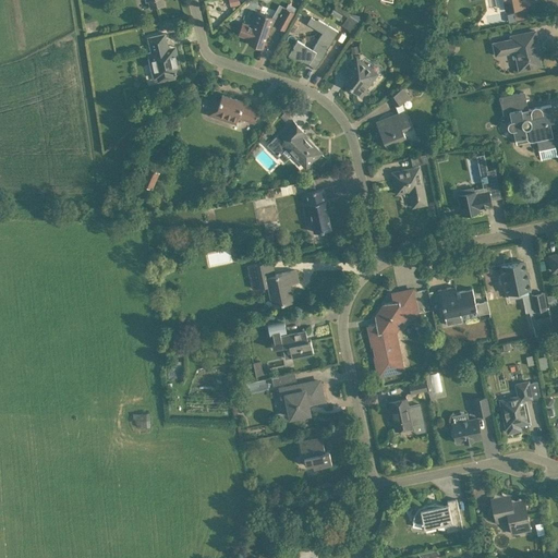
[(504,0),(506,10),(528,5),(528,4),(530,3),(529,0),(504,0)]
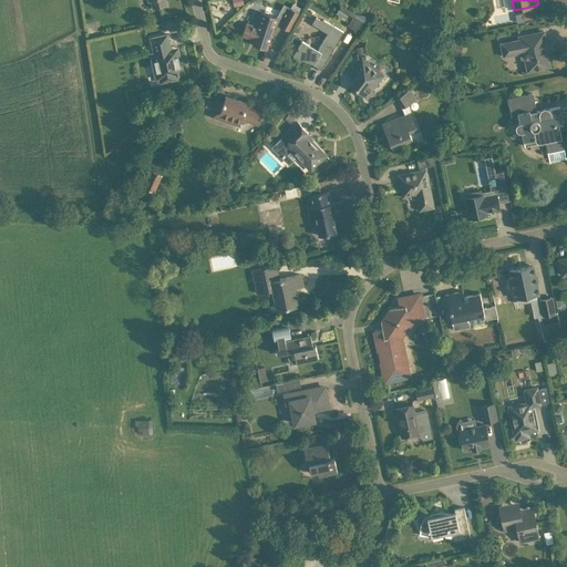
[(299,12),(298,12),(301,8),(292,3),(280,26),(289,30),(299,12)]
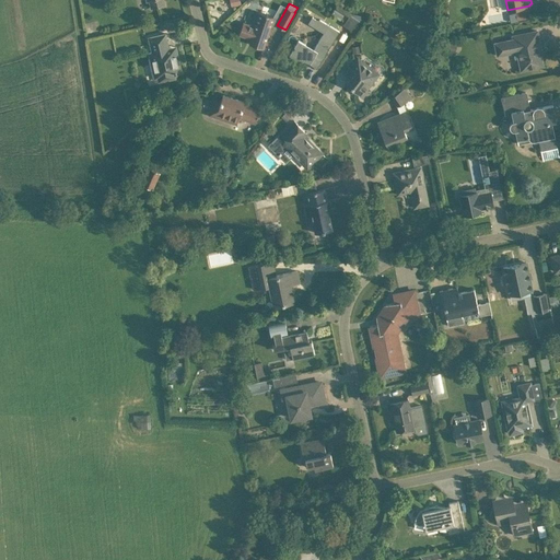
[(516,21),(531,18),(528,8),(514,11),(516,21)]
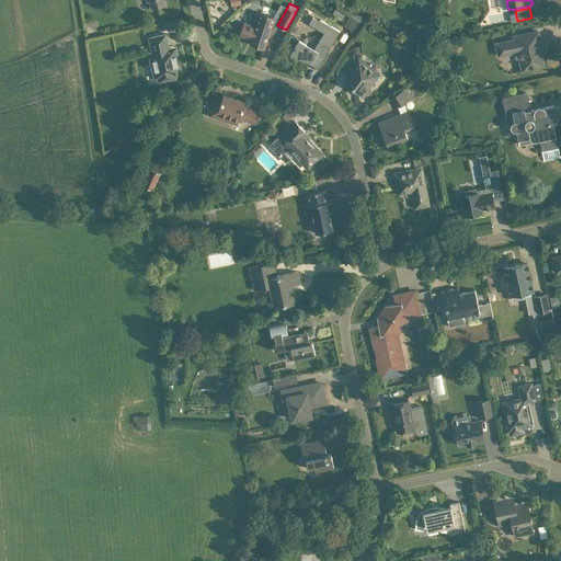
[(264,47),(271,27),(274,16),(260,12),(255,26),(244,22),(240,34),(251,38),(250,43),(264,47)]
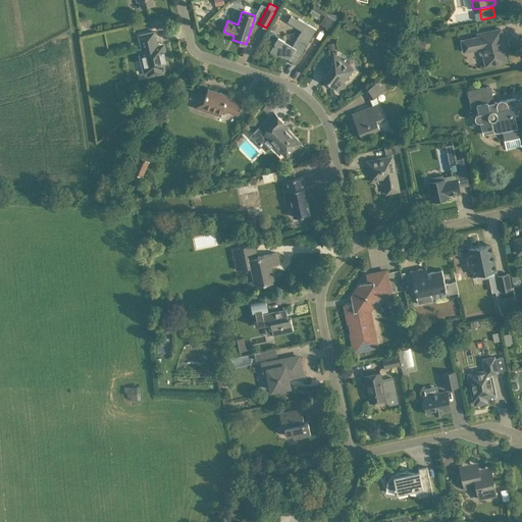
[(337,20),(326,13),(320,22),(331,31),(337,20)]
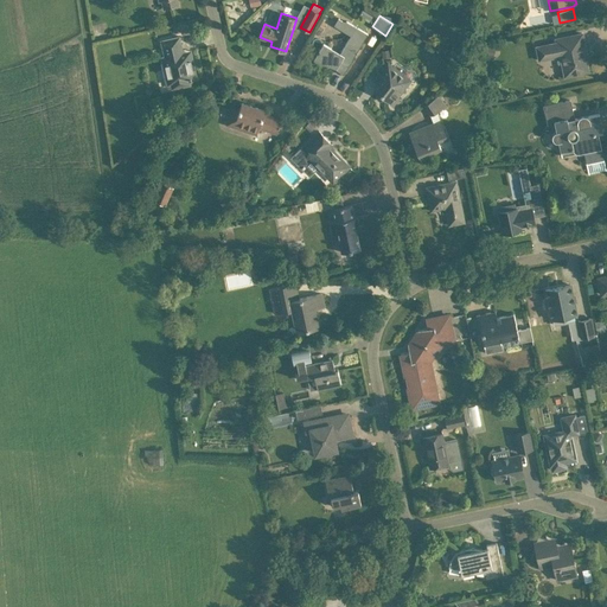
[(338,66),(345,71),(368,33),(346,20),(345,21),(339,18),(334,25),(351,34),(340,53),(324,43),(313,59),(337,69),(338,66)]
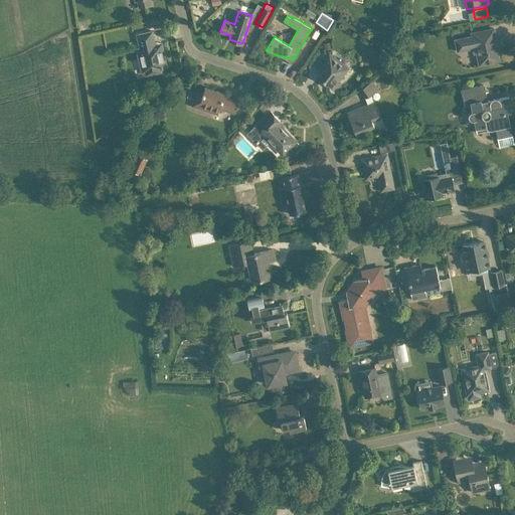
[(494,28),(484,30),(472,32),(472,35),(456,39),(458,50),(476,46),(480,63),(499,59),(496,43),(497,43),(494,28)]
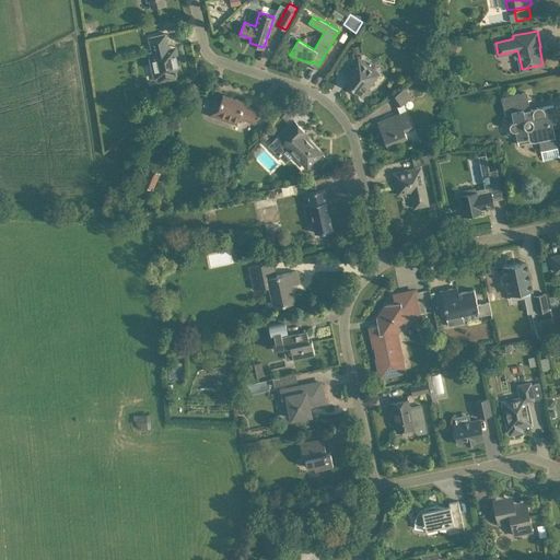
[(149,53),(152,63),(154,79),(158,78),(159,81),(176,78),(175,73),(182,72),(176,49),(170,50),(165,33),(149,37),(152,51),(149,53)]
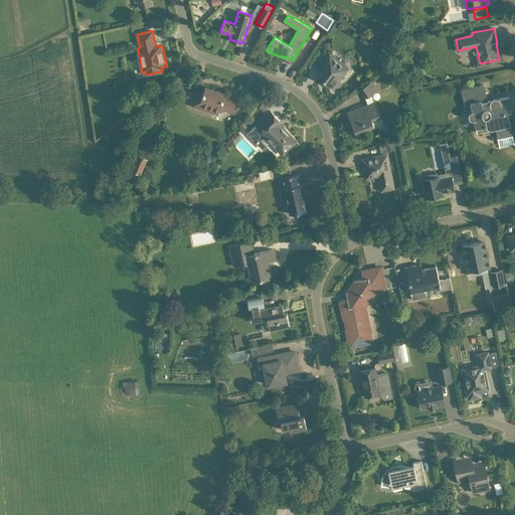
[(319,76),(330,86),(336,76),(339,79),(345,71),(348,67),(329,52),(322,61),(327,65),(319,76)]
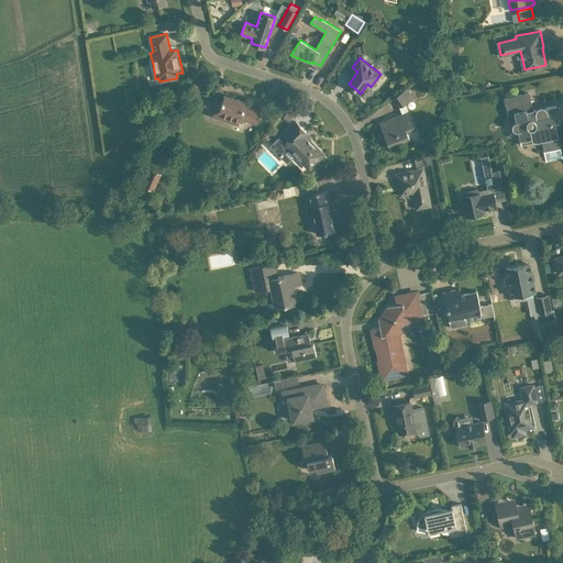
[(414,97),(407,87),(393,98),(399,107),(414,97)]
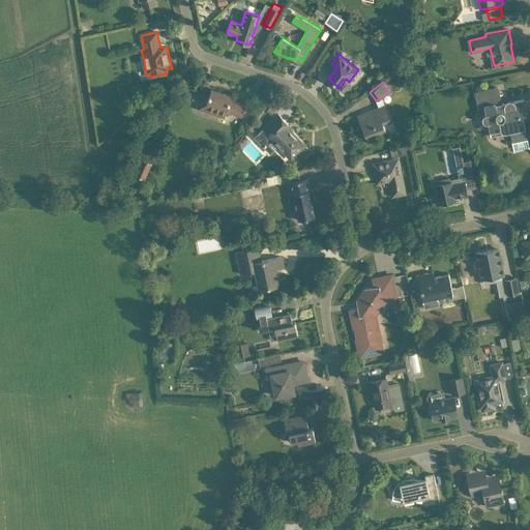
[(484,107),(486,114),(484,115),(482,116),(482,118),(482,120),(482,121),(484,123),(486,123),(487,123),(488,123),(491,136),(509,131),(514,152),(529,148),(523,115),(526,114),(523,98),(501,104),(498,86),(474,91),(477,109),(484,107)]
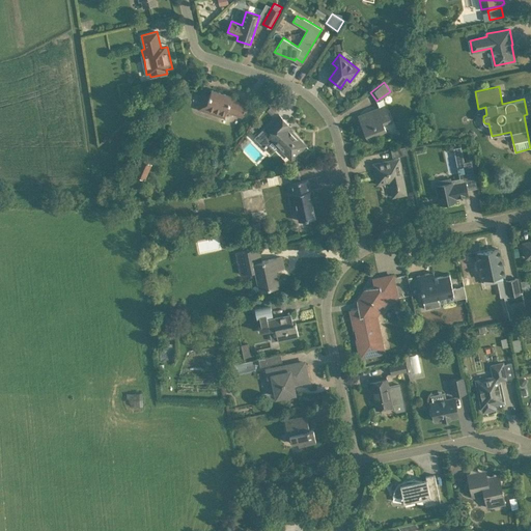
[(212,89),(208,96),(203,95),(199,108),(225,116),(226,111),(243,116),(246,105),(230,100),(231,96),(212,89)]
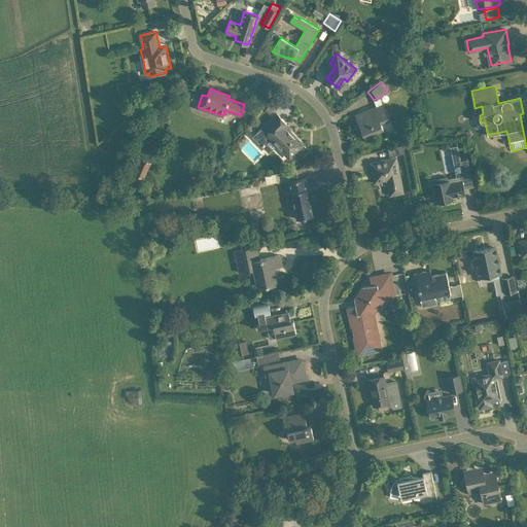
[(362,120),(358,123),(365,138),(384,131),(380,119),(387,116),(382,104),(359,113),(362,120)]
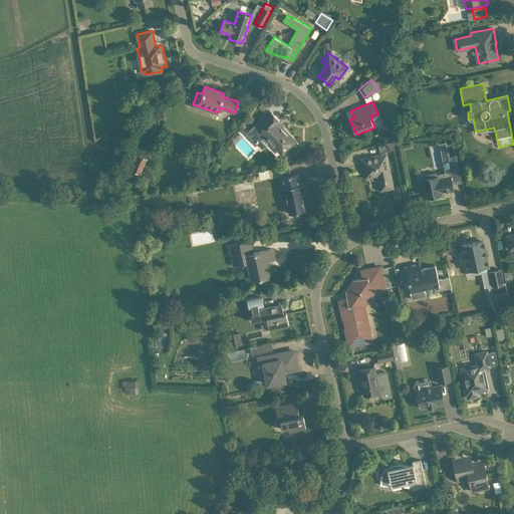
[(288,148),(295,141),(277,121),(279,119),(270,110),(258,122),(263,127),(260,132),(280,153),(287,146),(288,148)]
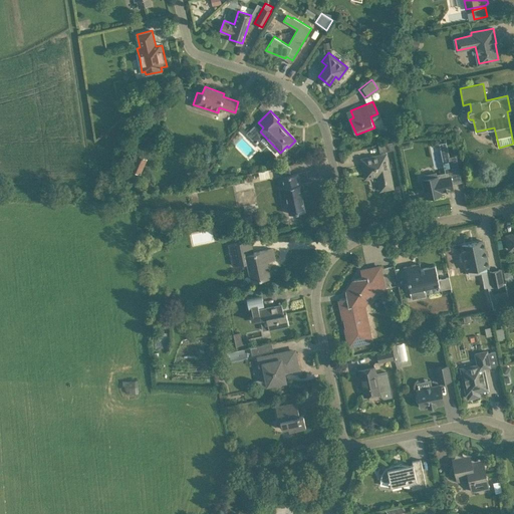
[(377,145),(379,153),(396,149),(394,141),(377,145)]
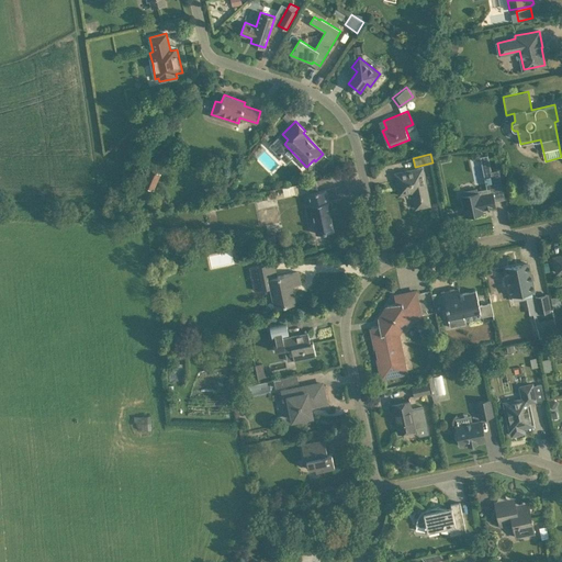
[(416,208),(430,205),(423,167),(394,173),(400,194),(413,192),(416,208)]
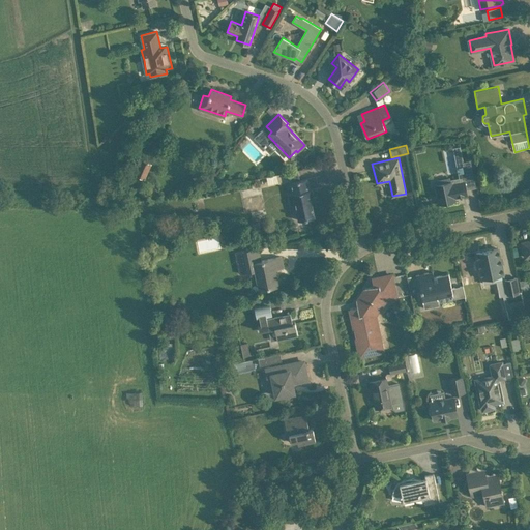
[(142,159),(135,175),(145,179),(151,164),(142,159)]
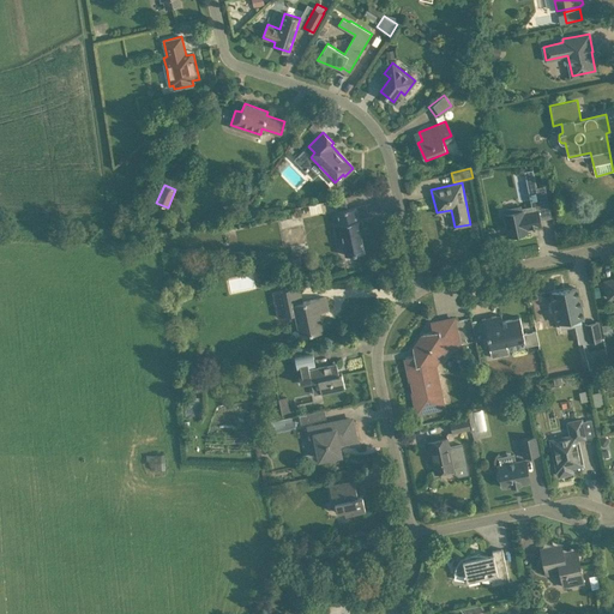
[(537,210),(539,210),(549,208),(545,185),(536,187),(535,187),(539,204),(536,204),(537,210)]
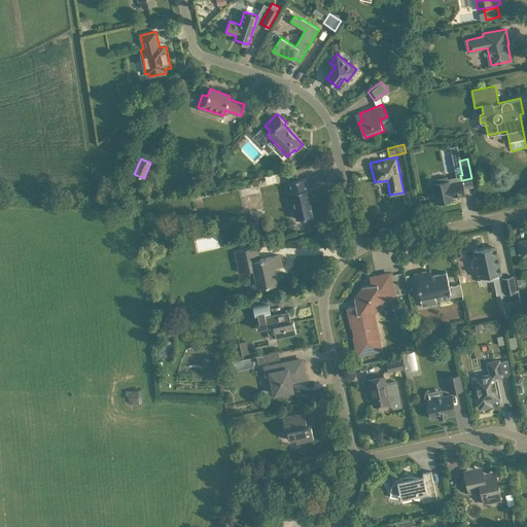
[(312,215),(308,195),(305,177),(297,179),(295,169),(285,171),(287,180),(285,181),(286,185),(289,184),(291,191),(286,192),(288,203),(293,202),(295,211),(296,218),(312,215)]
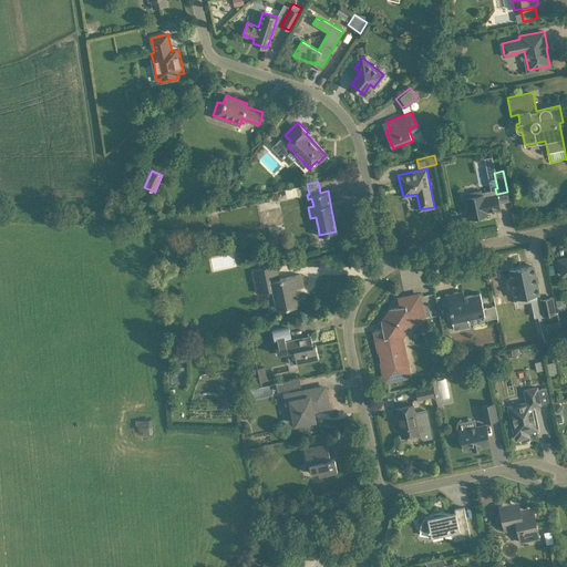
[(500,208),(498,203),(496,194),(483,196),(483,194),(465,197),(467,208),(465,213),(470,216),(470,217),(486,214),(486,210),(500,208)]
